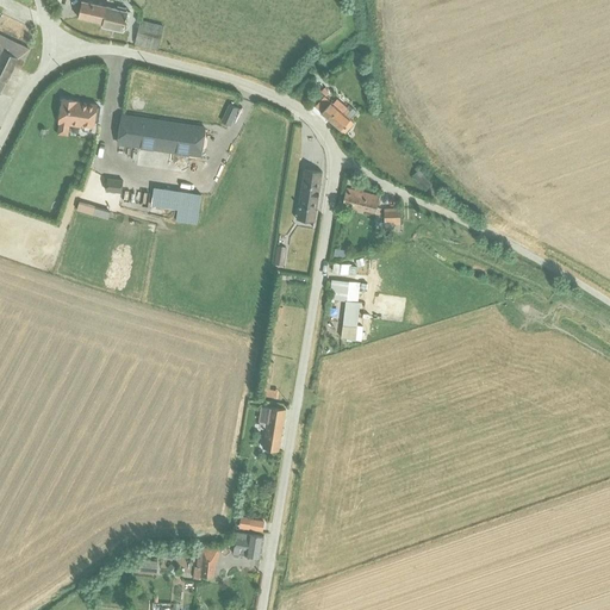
[(82,0),(79,17),(103,23),(103,26),(124,31),(126,16),(130,17),(131,12),(82,0)]
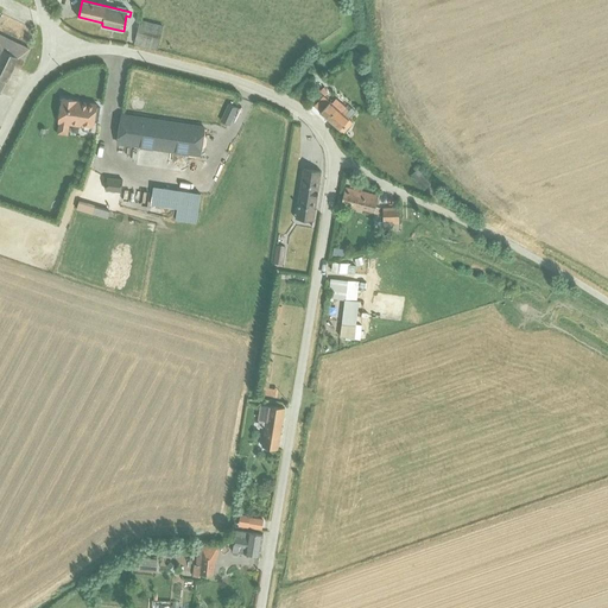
[(164,25),(140,19),(134,43),(158,49),(164,25)]
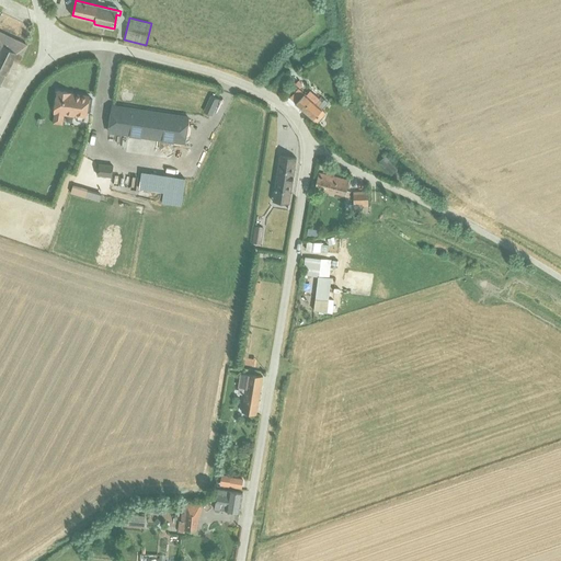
[(0,84),(1,86),(13,60),(19,63),(27,45),(0,31),(0,84)]
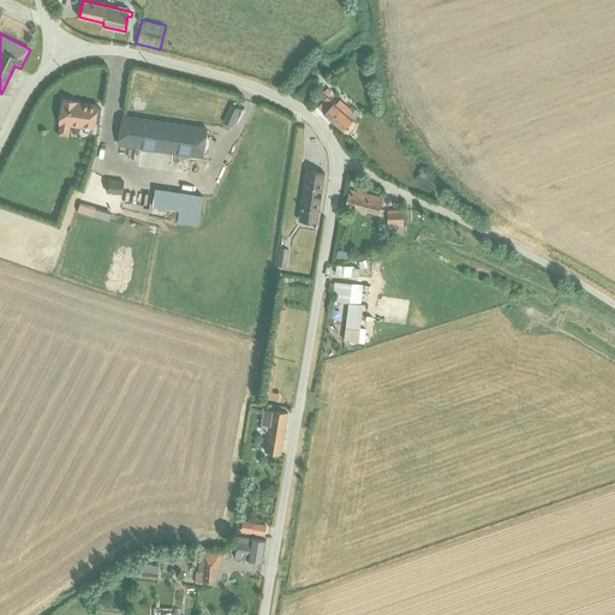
[(318,107),(324,113),(334,102),(327,96),(318,107)]
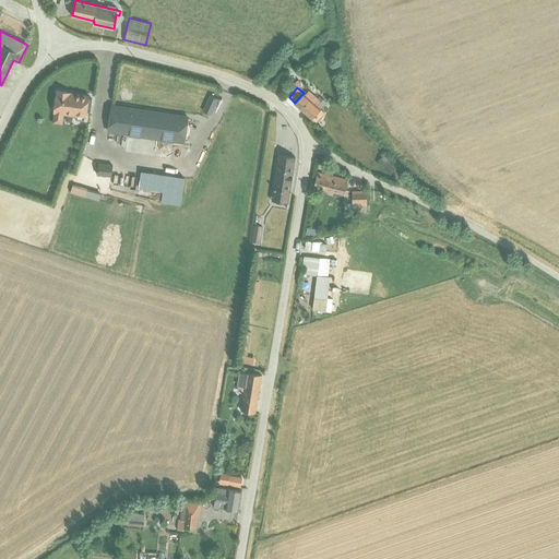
[(295,103),(295,104),(316,122),(324,111),(321,109),(326,103),(320,96),(318,98),(309,90),(306,94),(304,93),(295,103)]
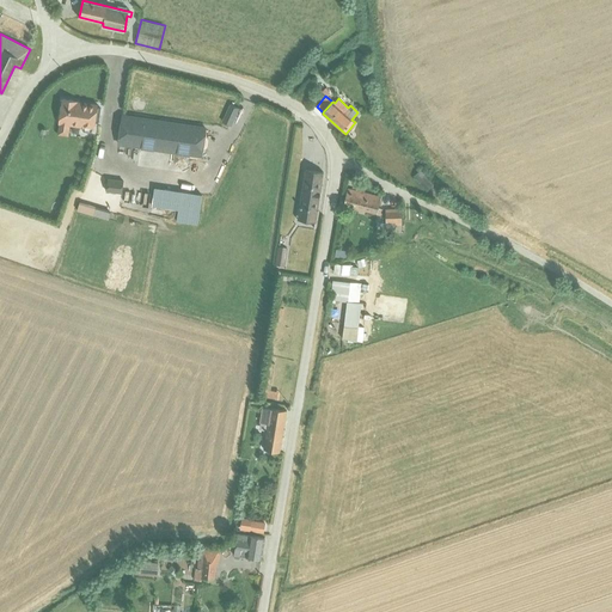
[(78,101),(62,99),(59,122),(60,122),(71,124),(83,126),(83,129),(84,132),(90,132),(92,129),(95,129),(96,122),(99,123),(101,109),(97,108),(98,105),(78,102),(78,101)]
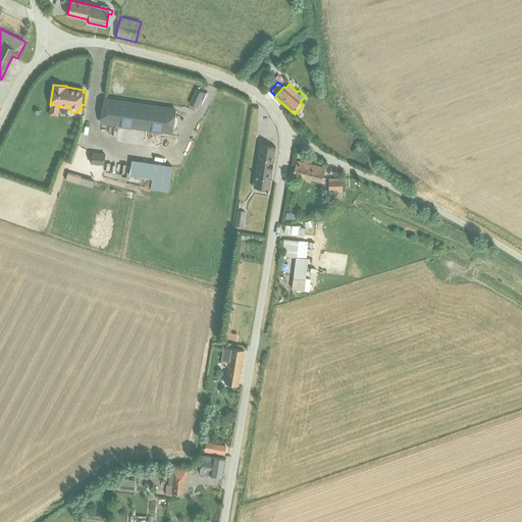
[(198,86),(193,101),(200,103),(205,88),(198,86)]
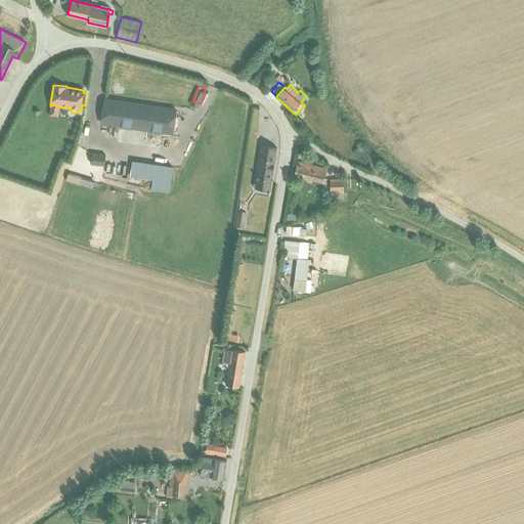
[(177,107),(104,97),(100,123),(173,134),(177,107)]
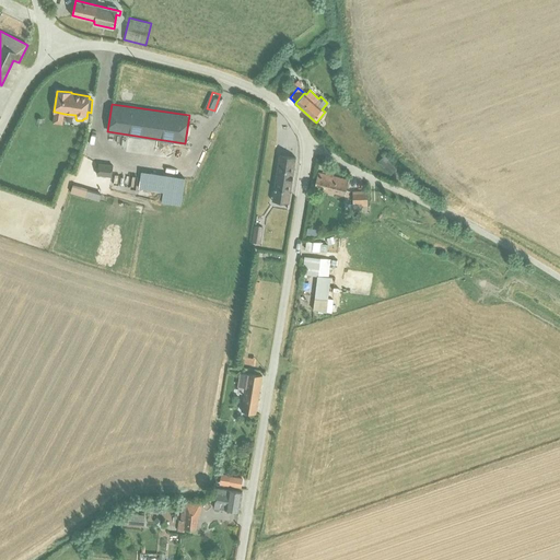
[(65,114),(55,112),(53,123),(62,125),(65,114)]
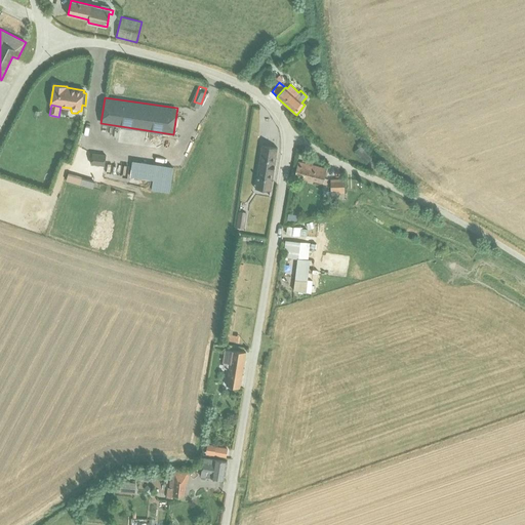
[(277,148),(261,145),(255,189),(271,191),(277,148)]
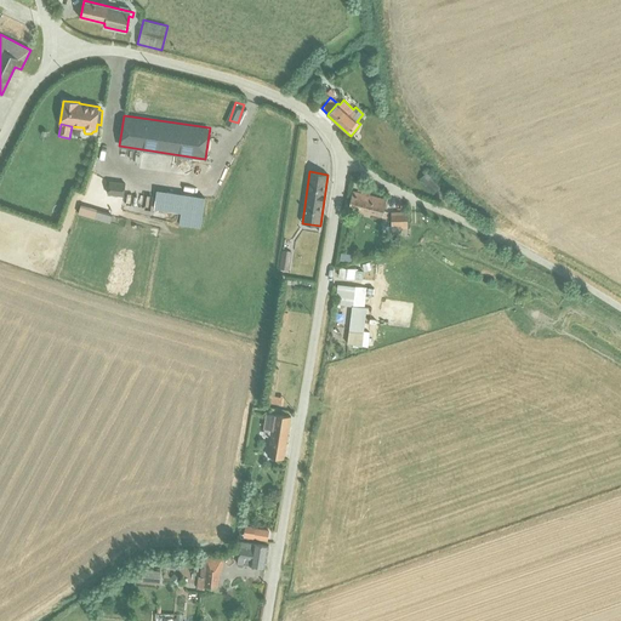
[(427,172),(421,178),(433,193),(440,187),(427,172)]
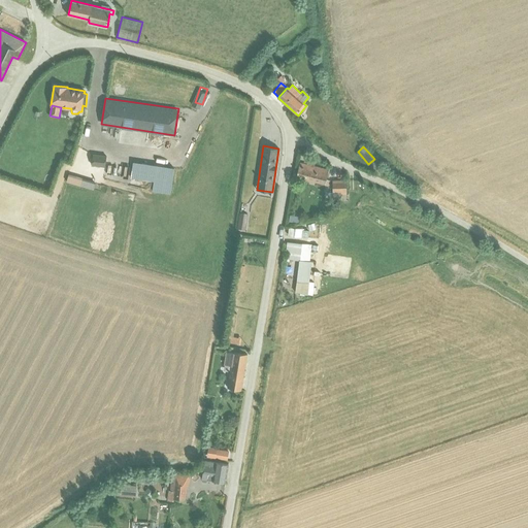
[(107,156),(93,154),(92,167),(106,169),(107,156)]
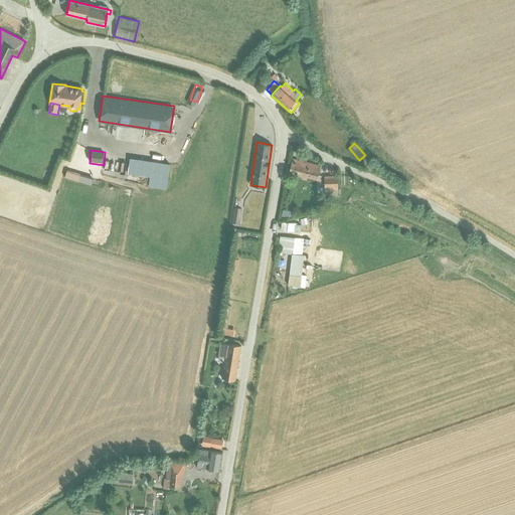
[(170,164),(130,158),(127,173),(150,177),(149,186),(166,188),(170,164)]
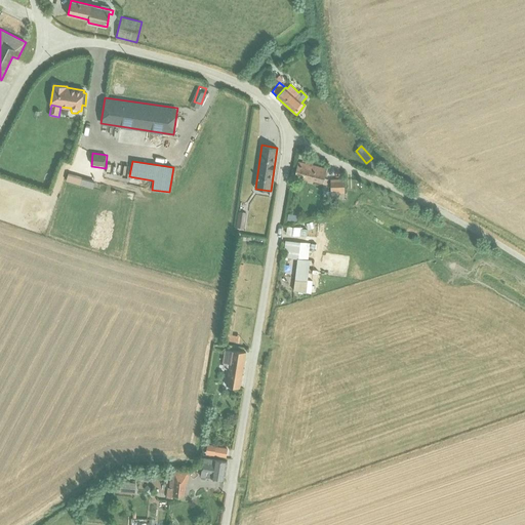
[(298,162),(294,175),(324,184),(327,169),(298,162)]
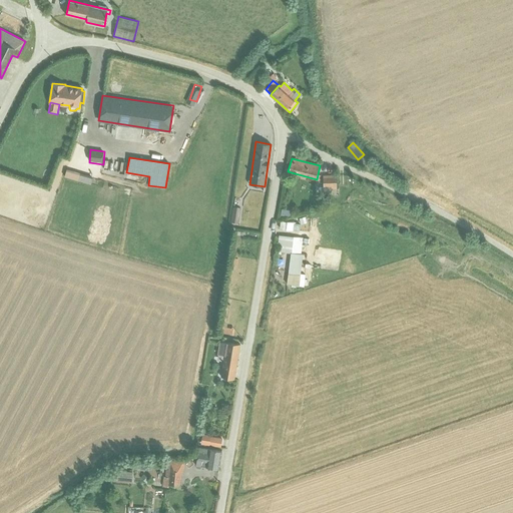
[(67,168),(65,176),(91,184),(93,176),(67,168)]
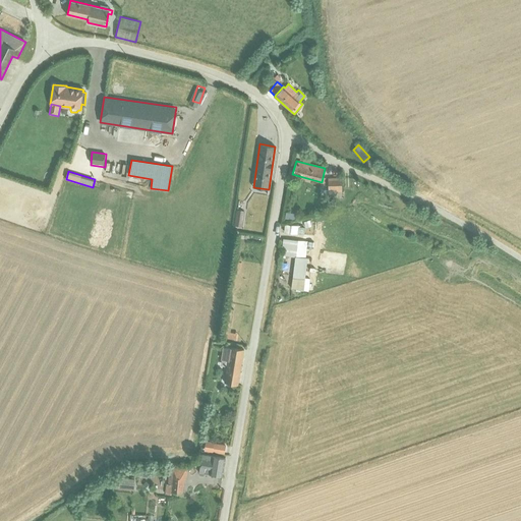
[(333,179),(326,178),(325,193),(346,194),(347,188),(340,188),(340,183),(333,183),(333,179)]
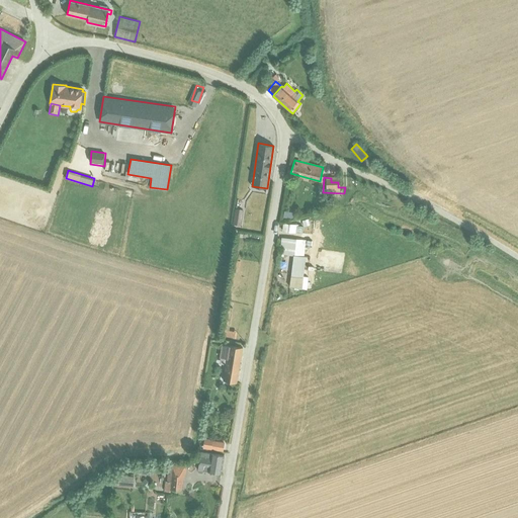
[(235,222),(243,223),(245,206),(237,205),(235,222)]
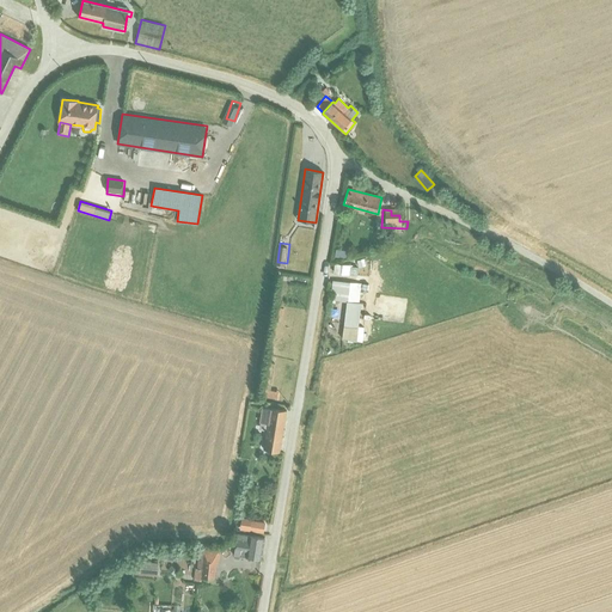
[(336,254),(349,256),(350,248),(337,245),(336,254)]
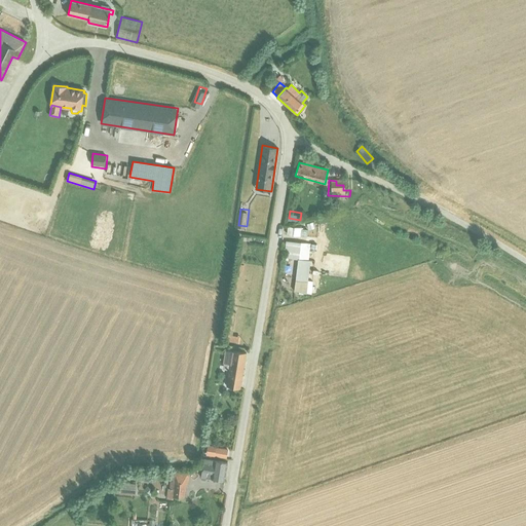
[(303,234),(303,224),(289,224),(289,234),(303,234)]
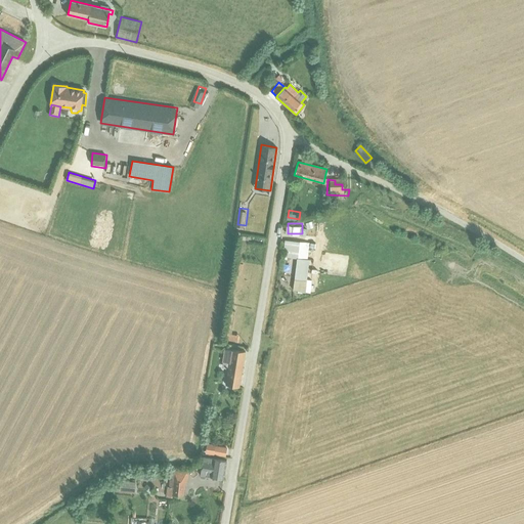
[(282,248),(282,256),(292,256),(292,248),(282,248)]
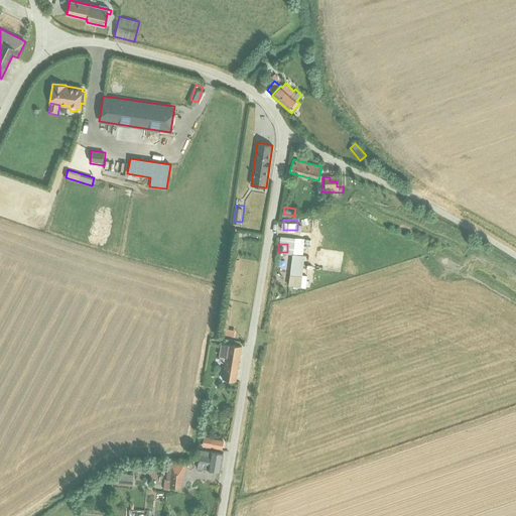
[(292,252),(291,283),(303,283),(304,252),(292,252)]
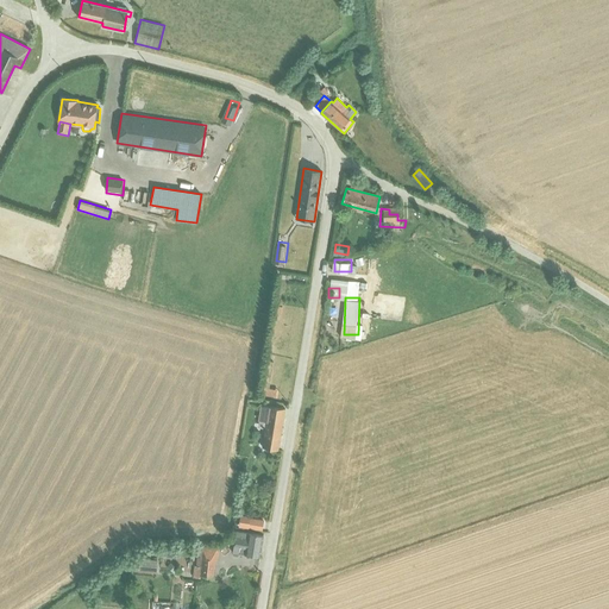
[(261,447),(277,451),(286,412),(259,406),(256,422),(265,425),(261,447)]
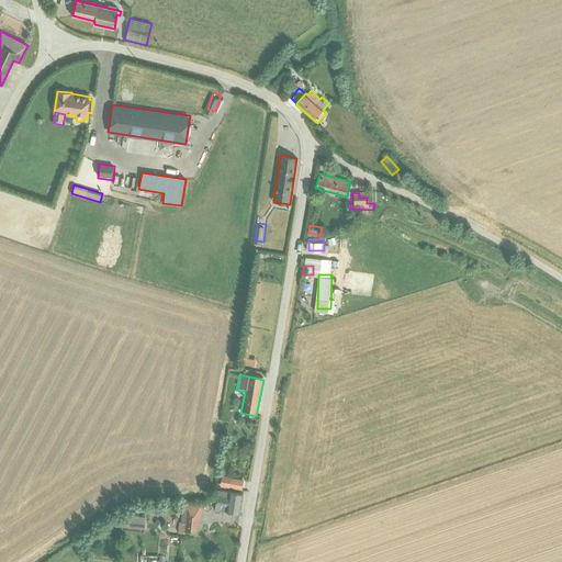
[(228,493),(216,491),(215,502),(227,503),(226,514),(238,515),(242,483),(229,482),(228,493)]
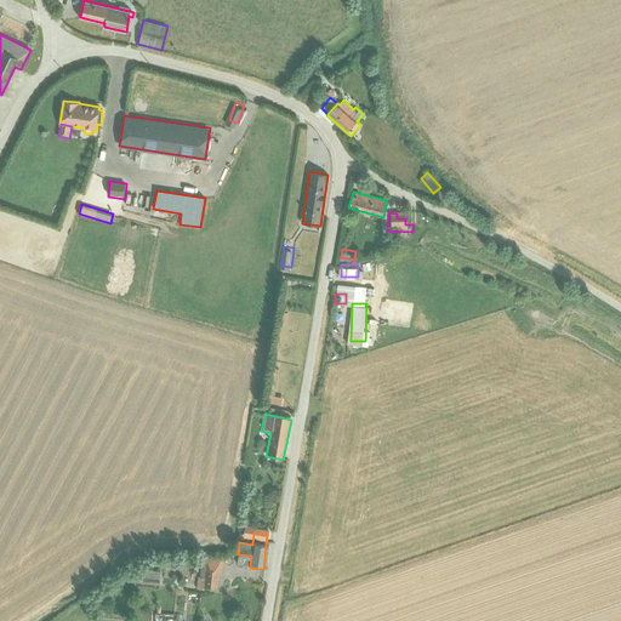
[(144,567),(144,581),(164,581),(164,568),(144,567)]
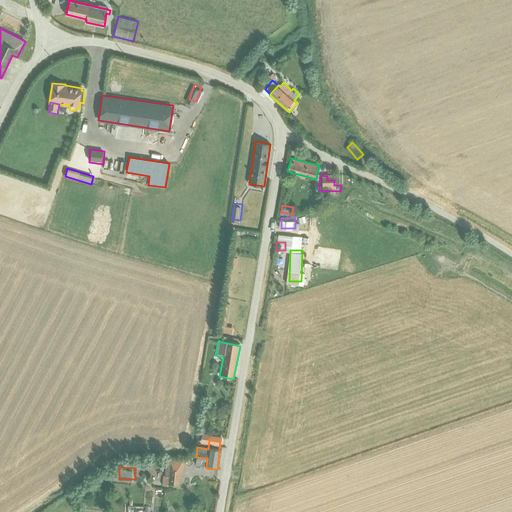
[(181,469),(167,468),(166,484),(180,485),(181,469)]
